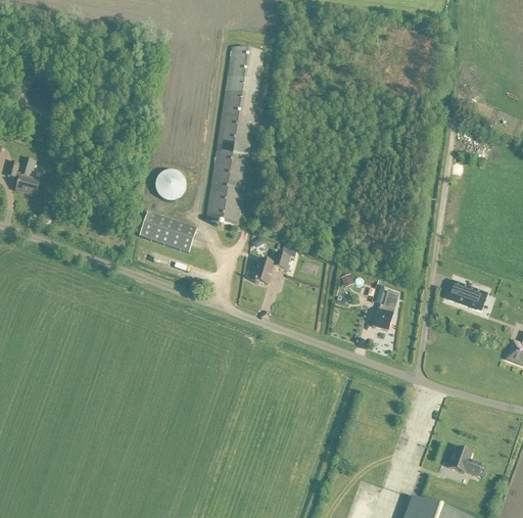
[(233,45),(229,75),(206,218),(238,224),(259,80),(264,49),(233,45)]
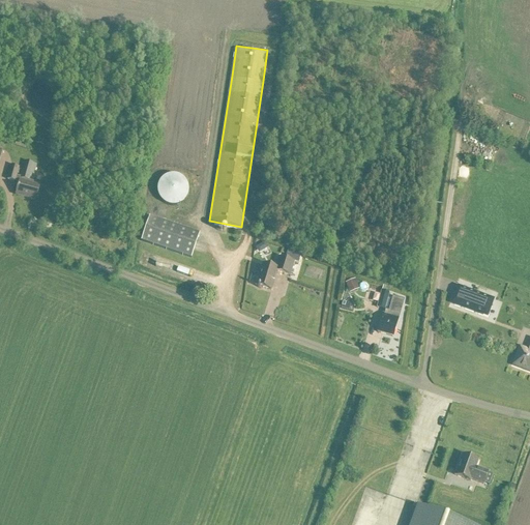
[(16,192),(35,197),(39,182),(32,181),(33,178),(28,177),(30,170),(33,171),(36,161),(25,157),(21,174),(17,172),(19,165),(10,163),(7,176),(15,178),(16,176),(20,178),(16,192)]
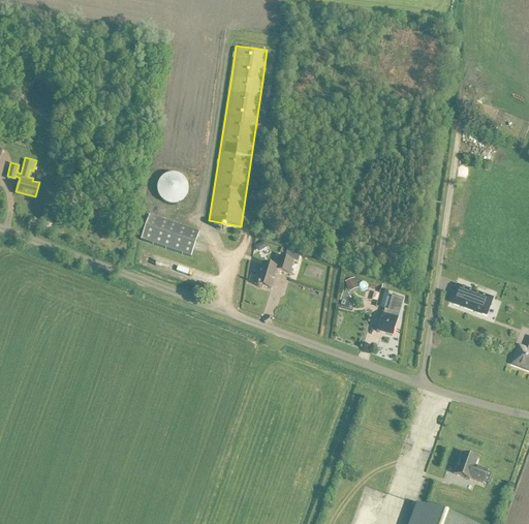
[(170,202),(174,203),(176,202),(178,202),(180,201),(182,198),(184,197),(185,195),(186,193),(187,191),(188,188),(188,186),(188,184),(187,182),(186,179),(185,177),(183,176),(182,174),(180,173),(178,172),(175,172),(173,171),(170,171),(167,172),(165,173),(163,174),(161,175),(160,177),(159,179),(158,181),(157,183),(157,186),(157,188),(157,190),(158,192),(159,194),(160,196),(162,198),(164,199),(166,201),(168,202),(170,202)]
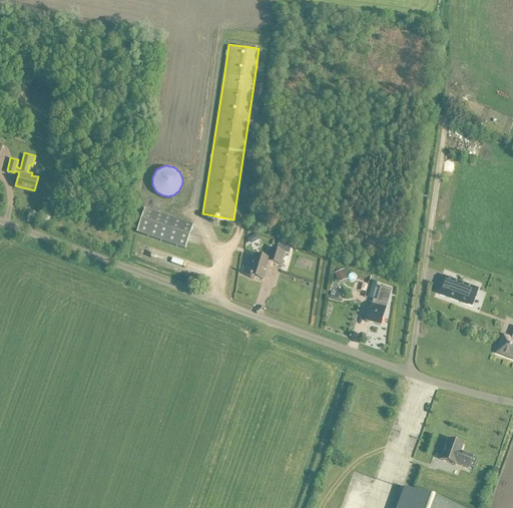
[(184,246),(193,222),(144,206),(136,230),(184,246)]
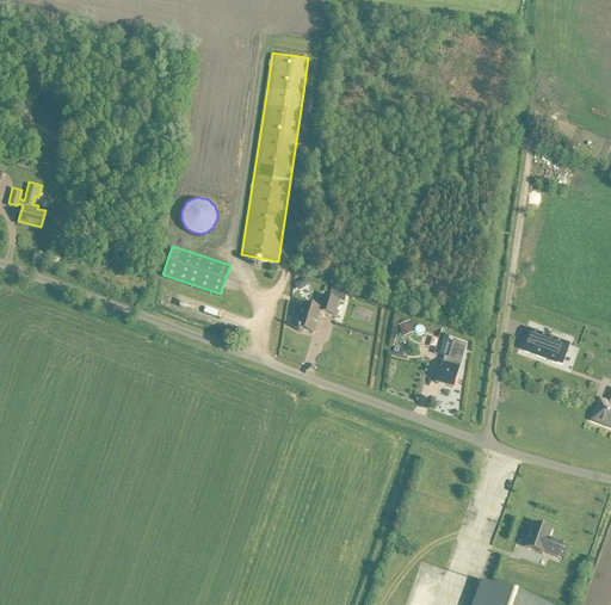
[(339,298),(344,300),(346,289),(331,284),(328,295),(339,298)]
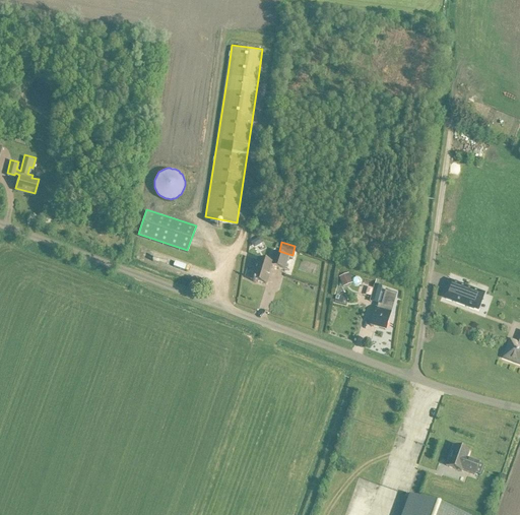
[(257,256),(251,277),(253,277),(253,278),(255,279),(255,278),(266,281),(271,263),(284,267),(288,254),(279,251),(273,249),(270,260),(257,256)]
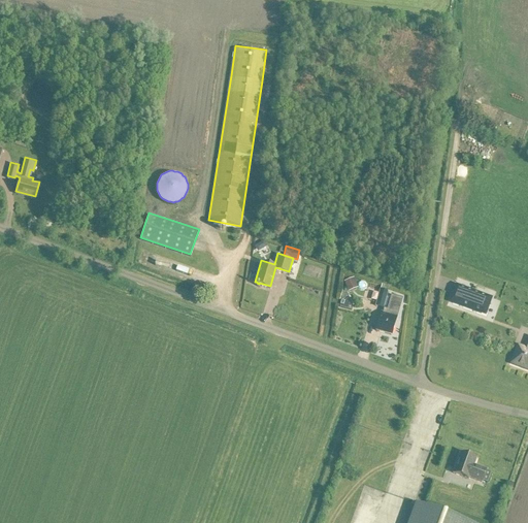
[(348,289),(358,285),(354,274),(343,279),(348,289)]
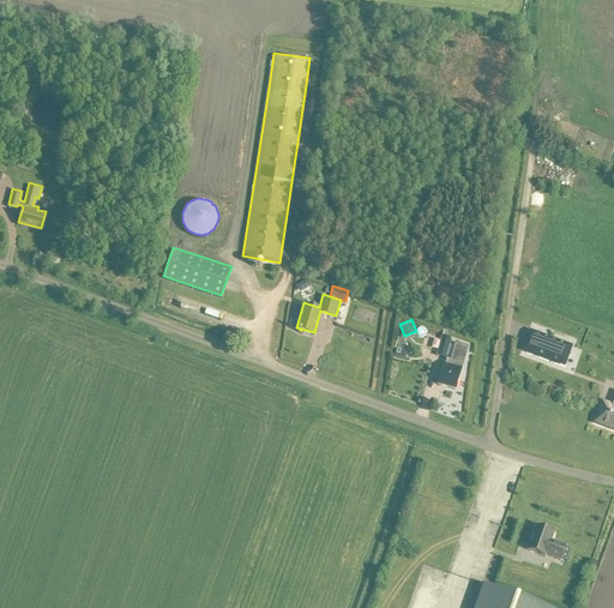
[(533,329),(527,347),(564,361),(570,345),(560,342),(561,339),(533,329)]
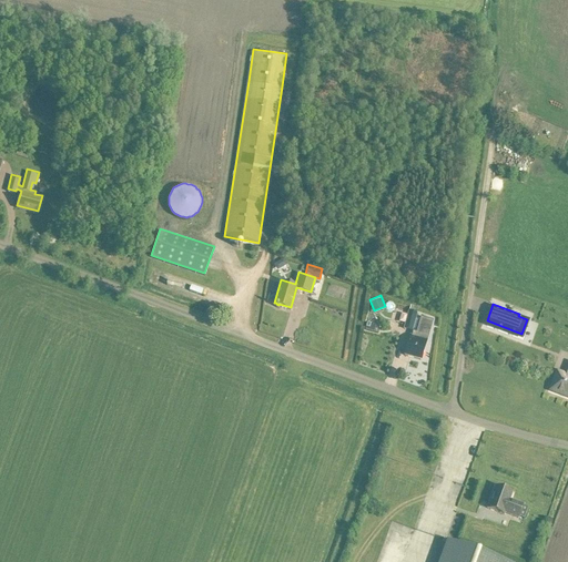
[(417,310),(407,308),(403,326),(412,328),(417,310)]
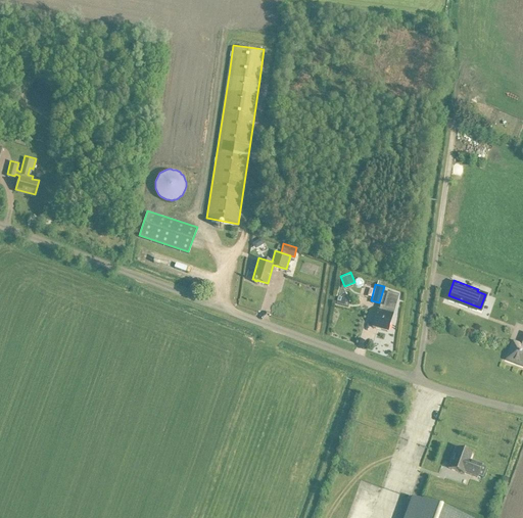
[(378,307),(373,325),(388,329),(394,307),(398,292),(387,289),(382,308),(378,307)]
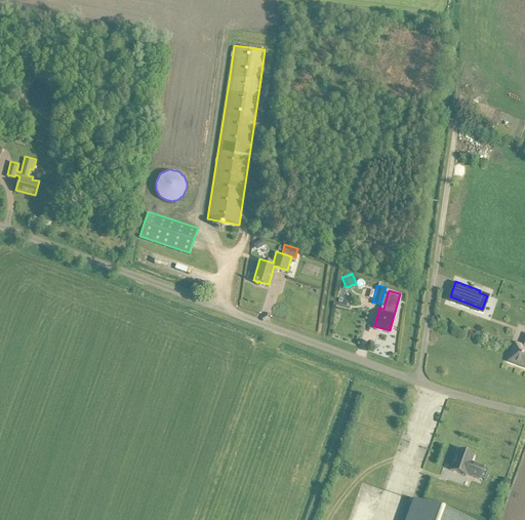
[(452,320),(466,325),(470,315),(456,310),(452,320)]
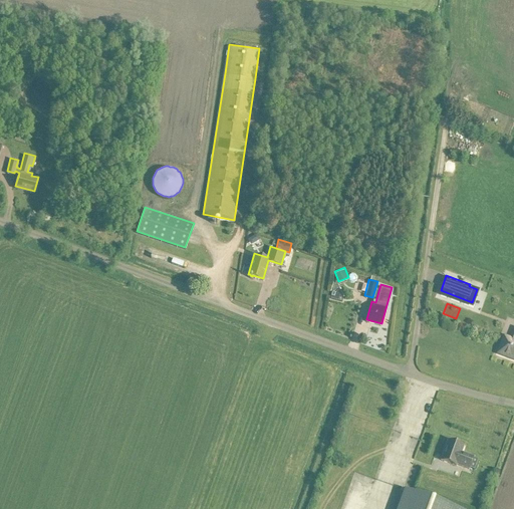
[(513,337),(505,334),(499,350),(513,355),(513,337)]
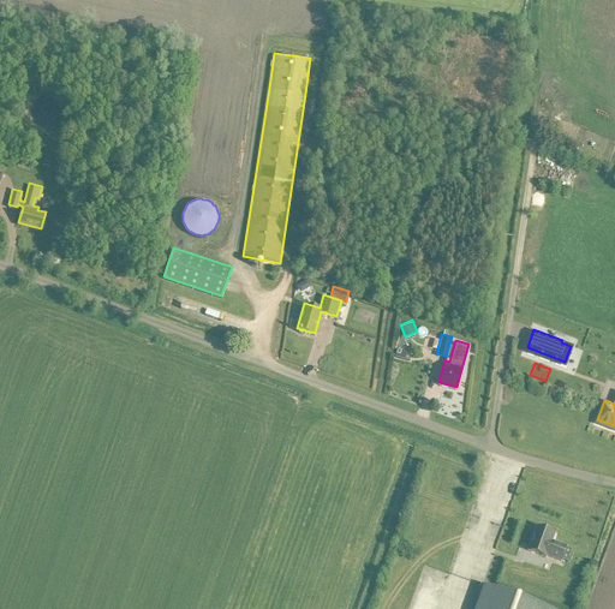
[(561,557),(561,556),(567,559),(572,547),(566,544),(566,543),(551,537),(554,530),(536,523),(527,547),(545,554),(545,551),(561,557)]
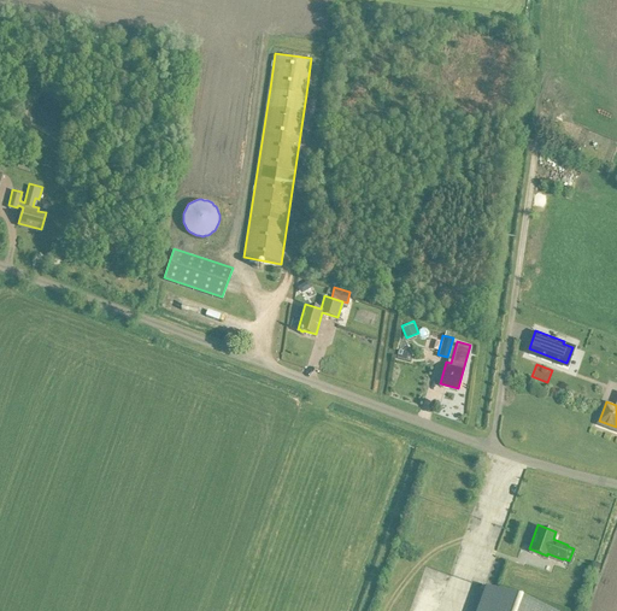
[(560,610),(485,583),(474,610),(560,610)]
